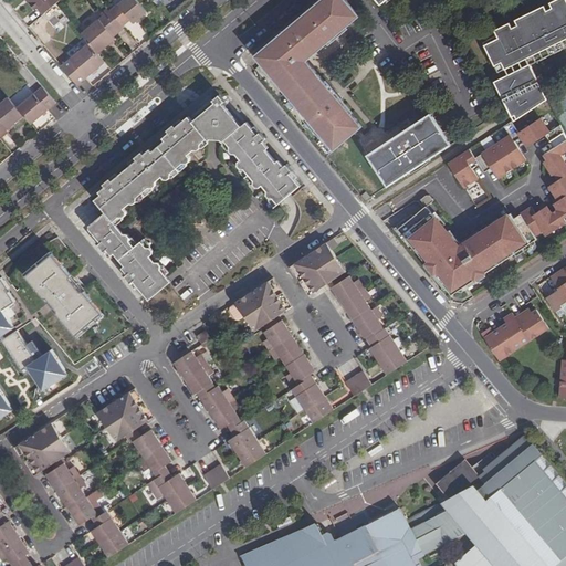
[(27,0),(35,10),(39,8),(43,14),(59,1),(58,0),(27,0)]
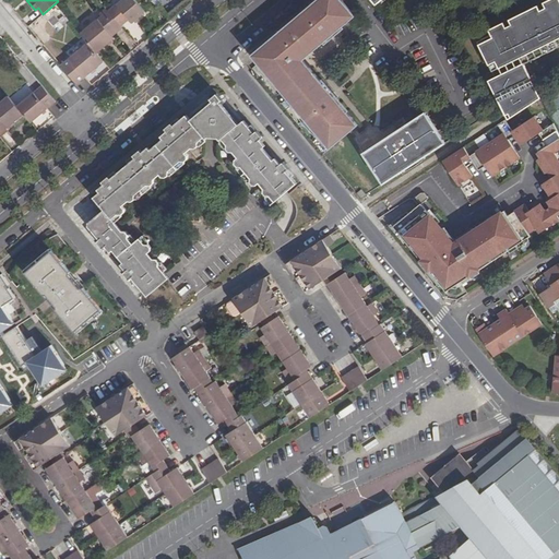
[(134,0),(122,0),(108,12),(120,26),(129,19),(132,23),(145,12),(134,0)]
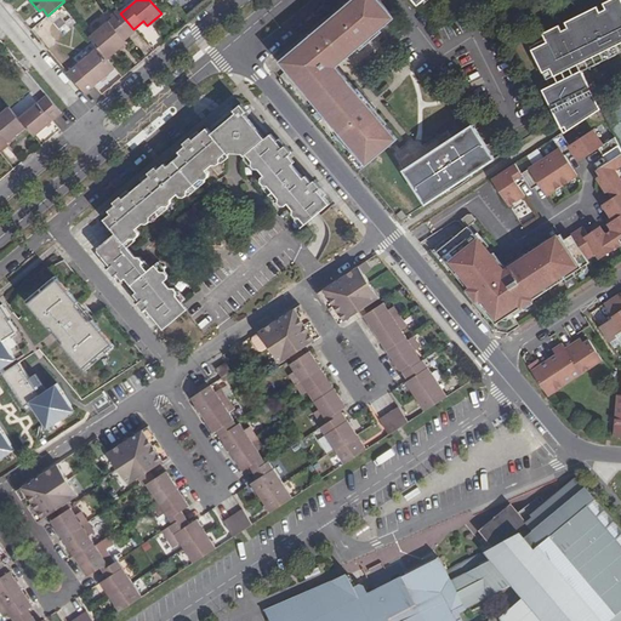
[(379,0),(353,0),(294,50),(296,55),(296,61),(302,62),(302,67),(295,66),(295,72),(291,75),(325,115),(325,117),(354,152),(355,152),(366,165),(398,140),(374,110),(368,115),(363,109),(368,104),(343,75),(340,79),(334,73),(331,73),(332,67),(336,67),(366,41),(360,33),(366,28),(372,35),(394,18),(379,0)]
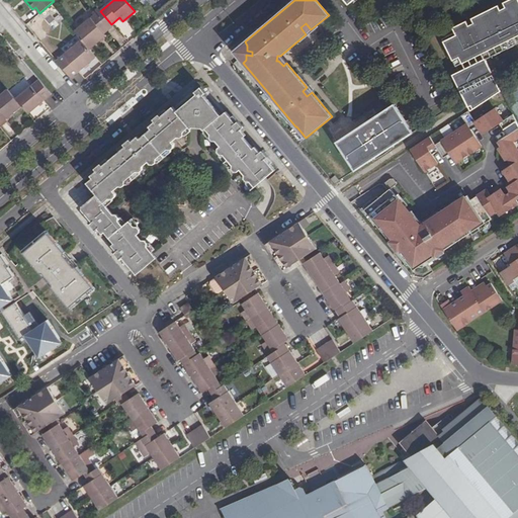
[(449,42),(445,44),(452,60),(459,57),(462,63),(482,54),(479,46),(473,49),(470,44),(476,40),(473,36),(479,33),(488,51),(501,44),(513,37),(505,20),(511,17),(517,30),(517,0),(508,0),(504,3),(506,7),(500,10),(498,5),(493,8),(494,11),(479,18),(477,16),(471,18),(473,23),(468,25),(466,21),(453,27),(456,35),(448,39),(449,42)]
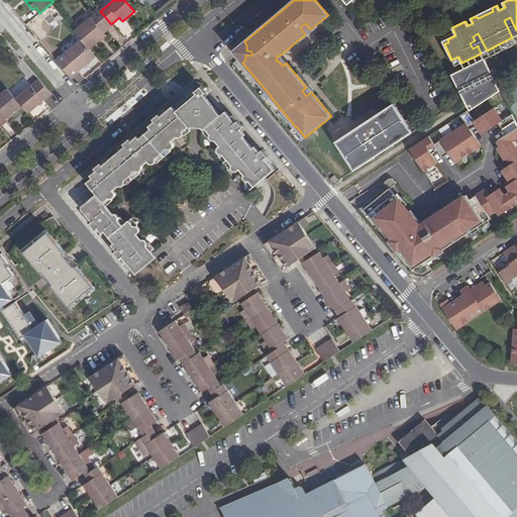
[(94,15),(75,31),(81,39),(89,48),(105,35),(104,33),(112,25),(111,24),(100,11),(98,8),(92,13),(94,15)]
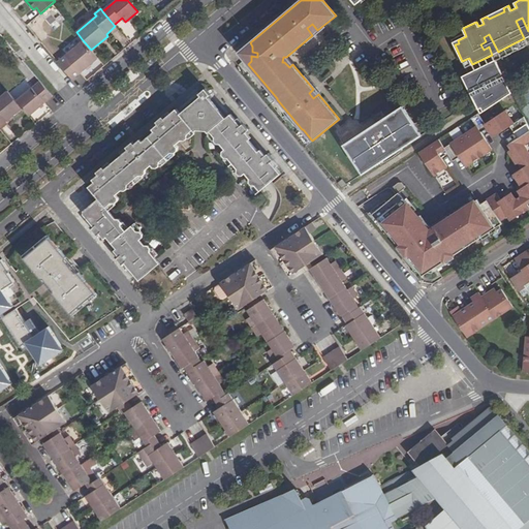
[(528,31),(522,18),(516,21),(524,38),(528,35),(528,31)]
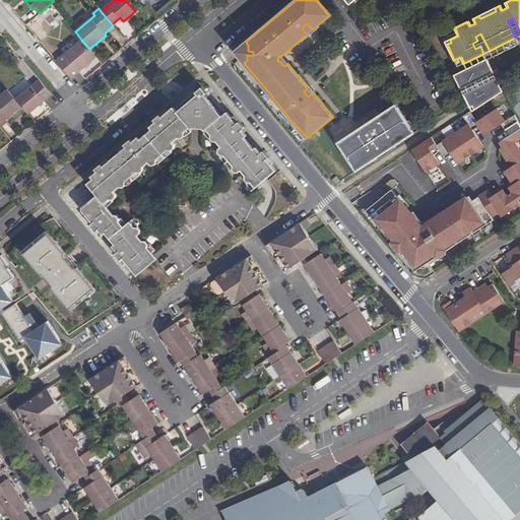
[(307,23),(302,27),(307,35),(312,29),(307,23)]
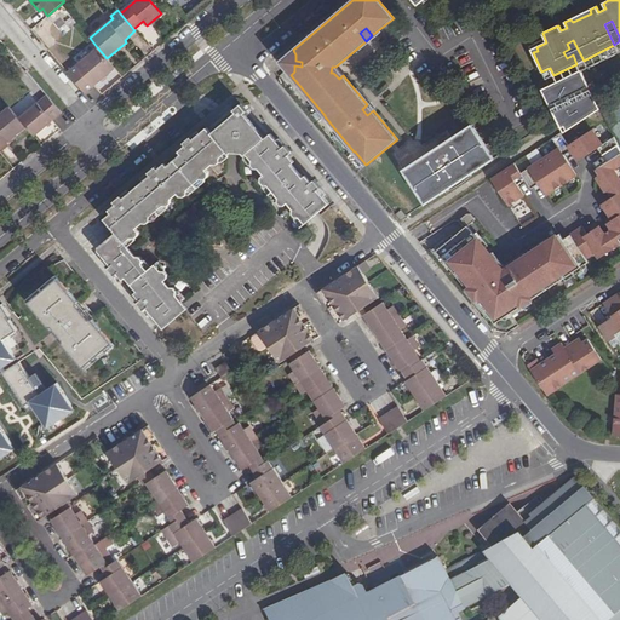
[(573,55),(577,64),(584,61),(573,40),(567,44),(569,49),(573,55)]
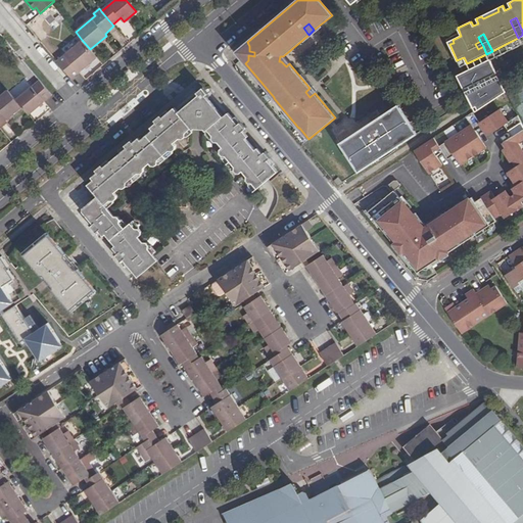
[(518,38),(506,44),(509,51),(522,45),(518,38)]
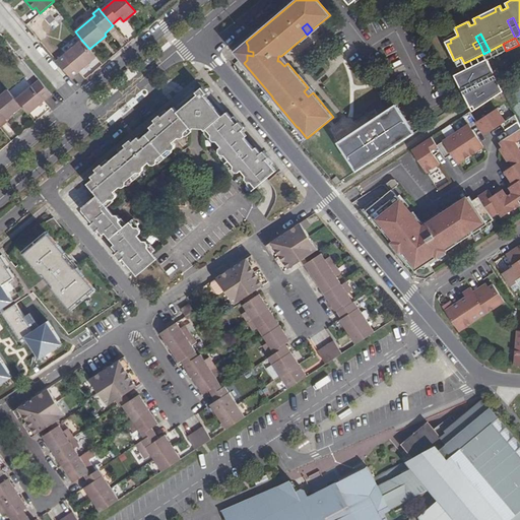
[(81,40),(57,61),(71,78),(78,71),(96,57),(89,49),(81,40)]
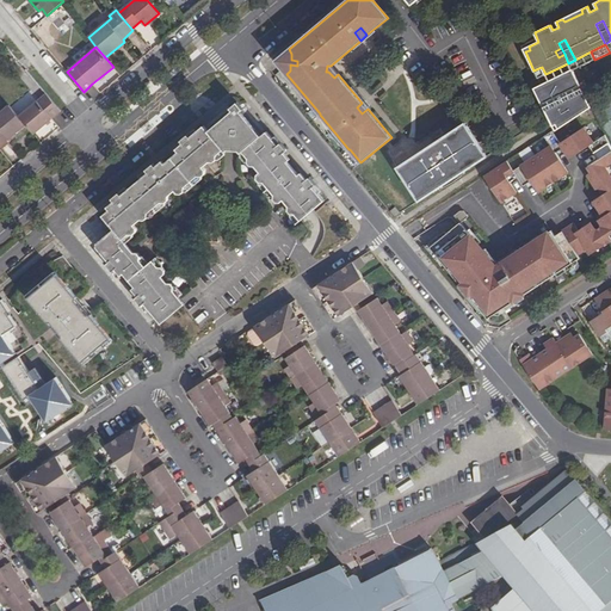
[(289,49),(276,61),(287,74),(290,71),(290,65),(297,66),(297,61),(291,60),(291,54),(289,49)]
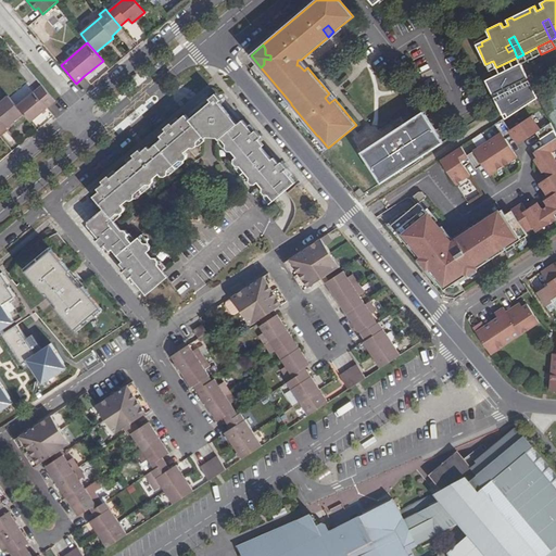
[(538,47),(523,54),(528,61),(541,54),(538,47)]
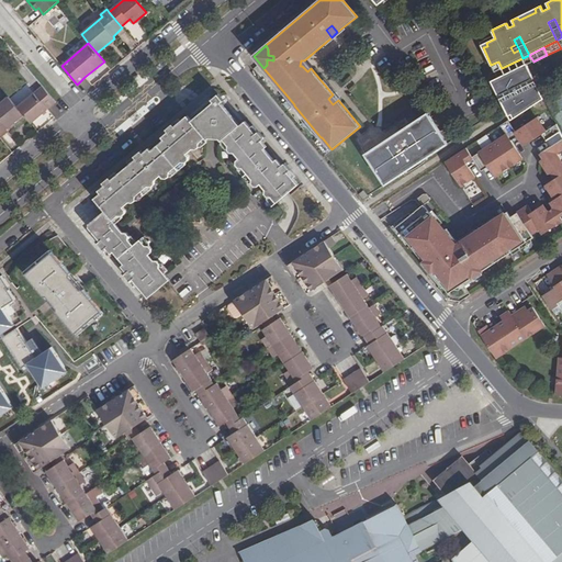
[(304,60),(301,60),(300,66),(302,66),(307,71),(311,68),(304,60)]
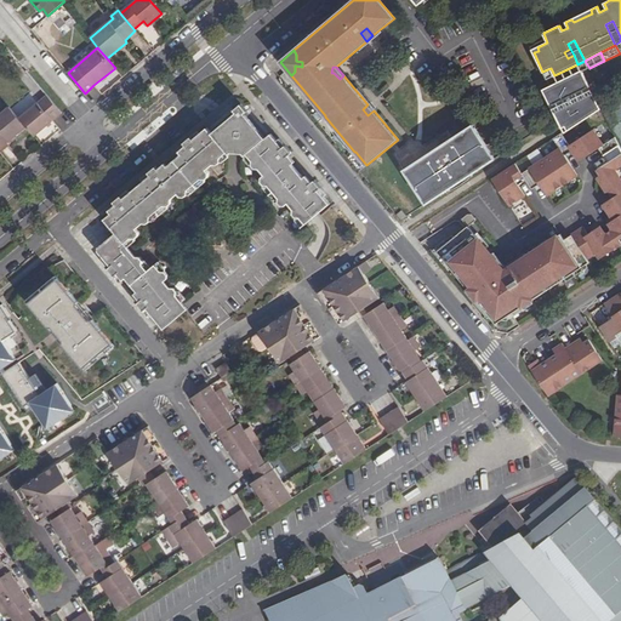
[(581,72),(579,73),(586,87),(588,85),(581,72)]
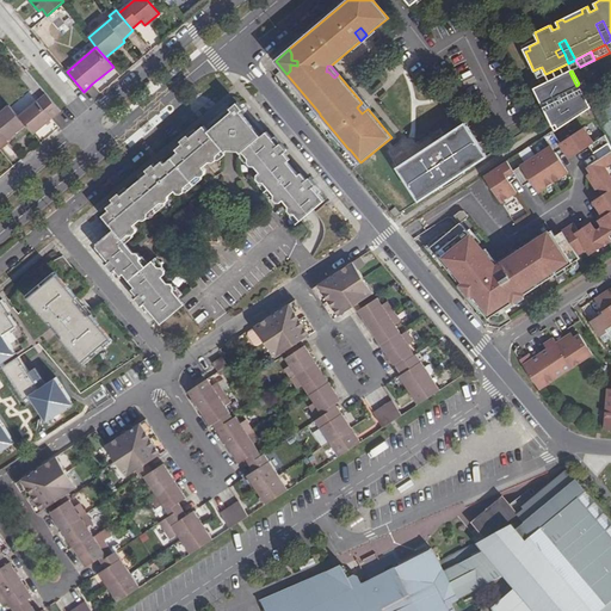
[(569,72),(535,88),(542,104),(547,100),(549,105),(545,107),(547,110),(549,113),(561,107),(559,103),(555,97),(576,86),(569,72)]
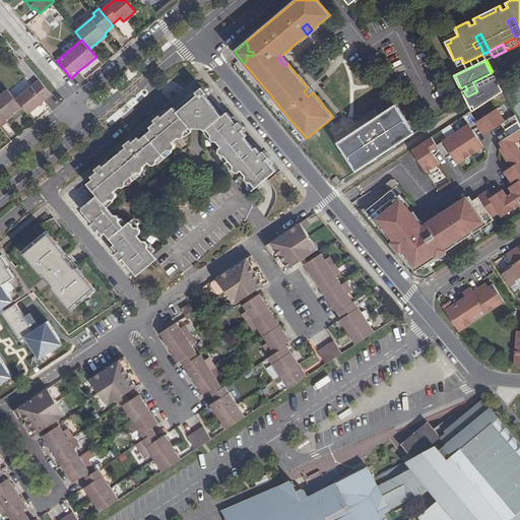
[(477,91),(467,96),(465,93),(464,93),(469,105),(472,111),(503,91),(500,85),(496,78),(475,87),(477,91)]
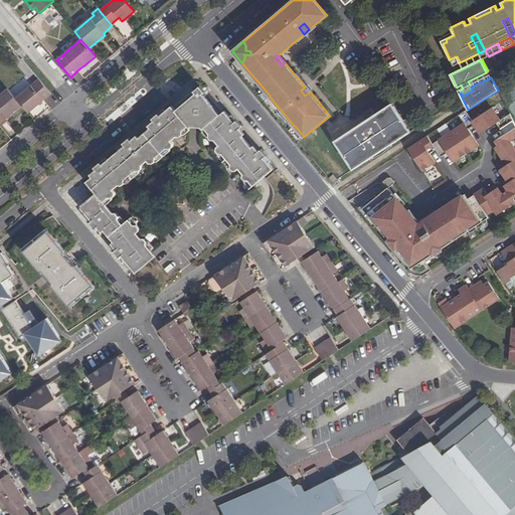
[(39,79),(16,99),(21,106),(28,113),(43,100),(51,94),(48,91),(39,79)]
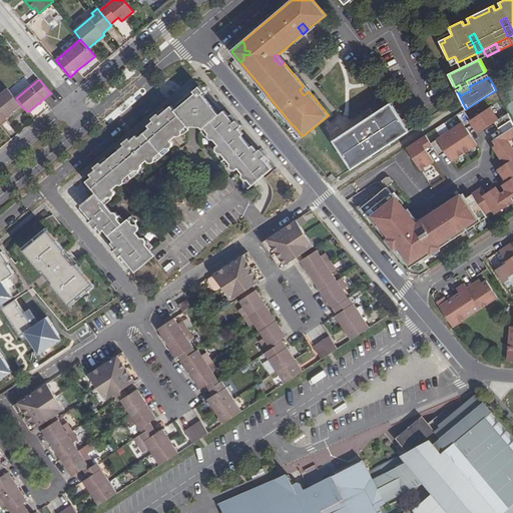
[(199,86),(192,91),(195,94),(192,96),(195,111),(197,111),(203,96),(201,94),(204,92),(199,86)]
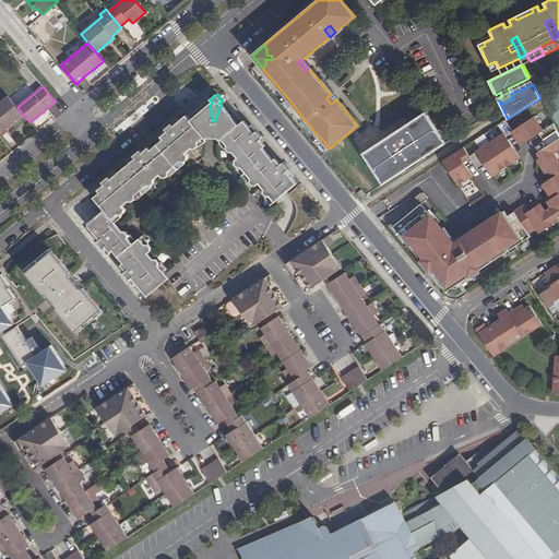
[(331,94),(326,98),(331,104),(336,99),(331,94)]
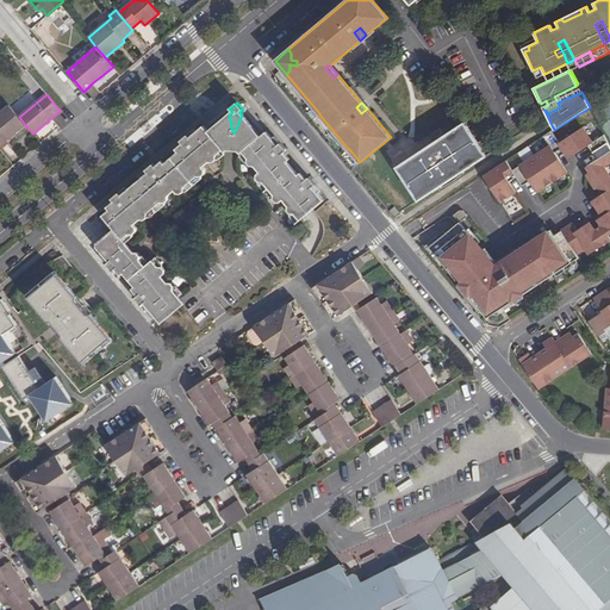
[(8,105),(0,112),(0,145),(25,125),(19,117),(8,105)]
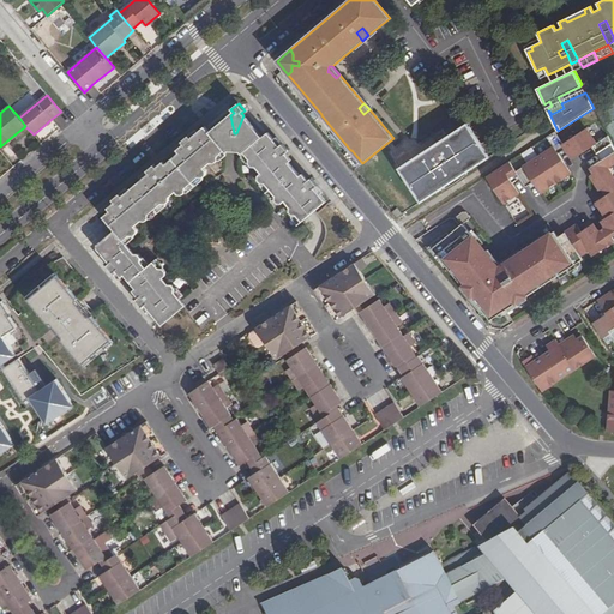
[(230,115),(210,132),(226,150),(227,152),(229,151),(240,152),(241,154),(244,152),(263,137),(244,115),(236,133),(234,133),(230,115)]
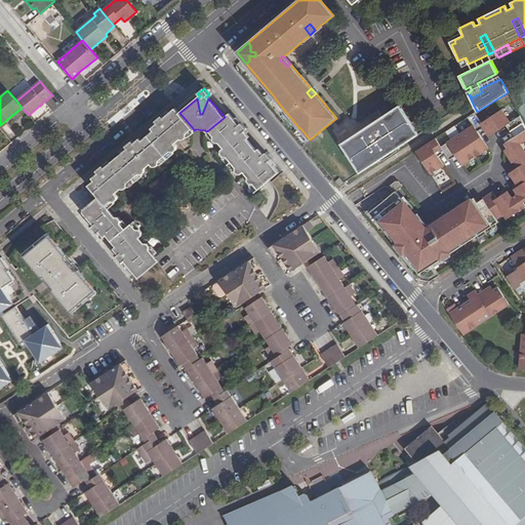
[(367,127),(341,145),(360,172),(418,134),(400,106),(373,123),(376,128),(370,132),(367,127)]
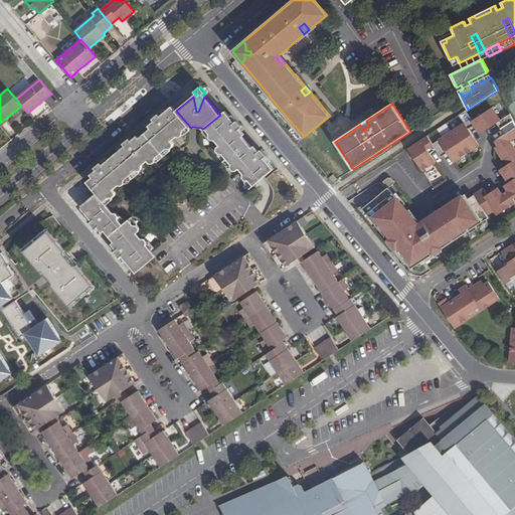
[(93,177),(87,182),(96,193),(90,198),(93,201),(96,204),(101,204),(102,203),(103,202),(109,197),(113,198),(115,196),(115,192),(114,189),(119,185),(122,185),(125,183),(125,180),(136,171),(140,171),(142,169),(143,165),(148,161),(149,163),(153,164),(156,161),(156,158),(167,149),(170,149),(173,147),(173,143),(171,141),(177,137),(180,137),(183,135),(183,131),(189,126),(176,111),(172,106),(160,116),(158,114),(152,119),(156,123),(158,126),(153,131),(151,128),(138,138),(141,141),(136,146),(133,143),(129,138),(123,143),(125,146),(102,165),(100,162),(94,167),(98,172),(100,175),(95,179),(93,177)]
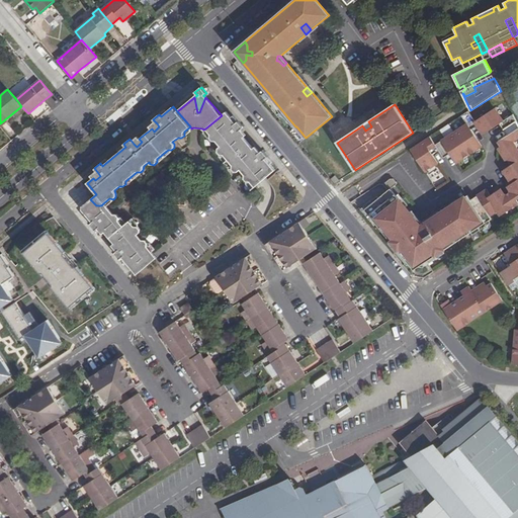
[(426,261),(492,219),(490,217),(497,211),(501,216),(517,203),(517,201),(517,200),(517,198),(517,148),(514,142),(517,139),(517,124),(513,115),(504,120),(495,107),(475,121),(469,112),(470,112),(469,110),(463,114),(468,122),(437,144),(431,136),(412,148),(426,170),(439,162),(435,155),(441,151),(446,159),(452,155),(457,162),(483,145),(472,130),(479,125),(484,134),(499,124),(507,138),(498,144),(501,149),(499,150),(506,161),(508,161),(512,166),(503,173),(511,185),(508,187),(511,191),(504,195),(500,189),(492,194),(488,188),(470,200),(467,195),(420,227),(391,190),(397,185),(392,179),(389,179),(378,186),(384,193),(364,210),(407,262),(412,260),(412,253),(417,253),(417,260),(421,260),(424,258),(426,261)]
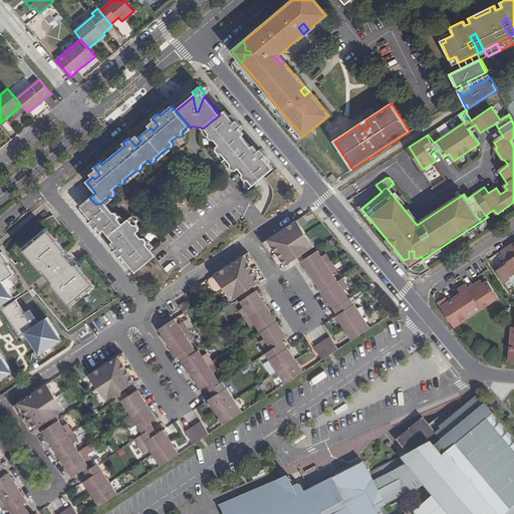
[(220,114),(204,127),(209,134),(209,137),(211,140),(214,140),(219,146),(216,147),(216,151),(218,153),(222,154),(231,164),(231,168),(233,170),(236,171),(239,169),(243,174),(243,178),(245,180),(248,180),(253,186),(273,169),(263,157),(266,156),(261,150),(256,153),(253,156),(249,150),(251,148),(242,136),(239,138),(234,133),(237,131),(241,126),(236,120),(234,122),(224,110),(220,114)]
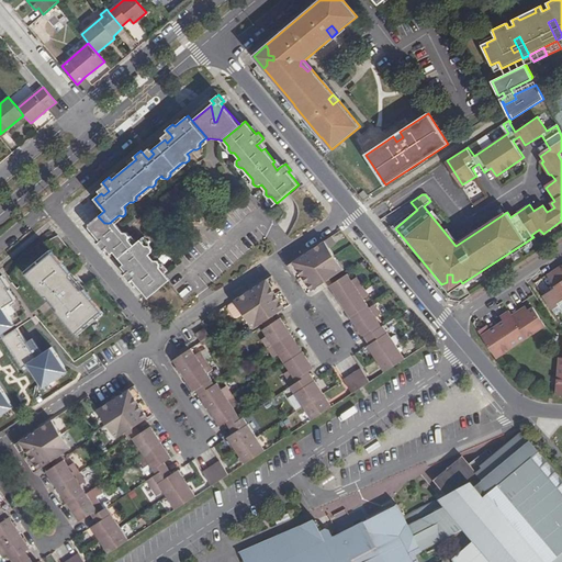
[(400,132),(393,136),(396,142),(403,137),(400,132)]
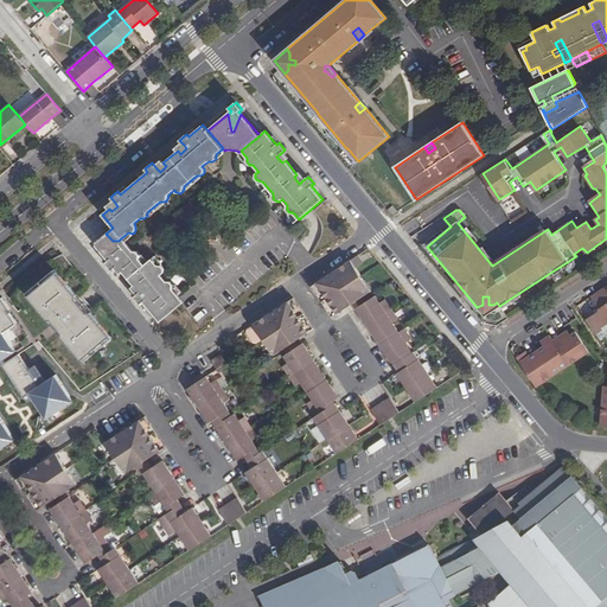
[(103,236),(96,242),(96,247),(108,261),(115,255),(121,261),(126,256),(127,250),(132,251),(123,241),(121,238),(120,240),(119,241),(113,241),(109,237),(106,234),(103,236)]
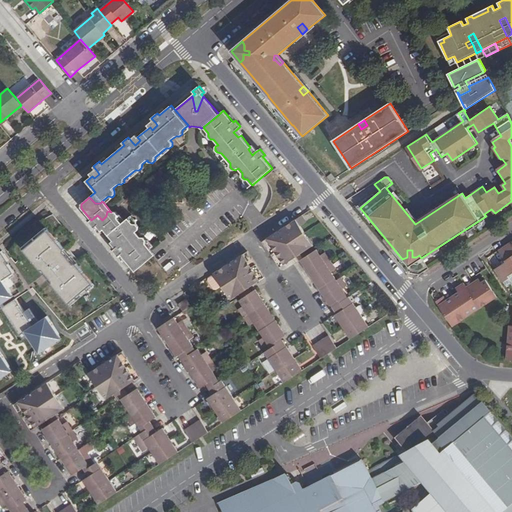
[(91,220),(89,222),(94,228),(96,226),(101,232),(103,230),(113,241),(116,239),(120,244),(117,247),(113,250),(118,257),(120,255),(130,266),(150,249),(145,243),(146,240),(143,237),(140,237),(136,232),(138,230),(138,226),(136,224),(132,223),(128,218),(122,224),(117,218),(118,215),(116,212),(111,212),(107,211),(106,216),(102,220),(97,215),(91,220)]
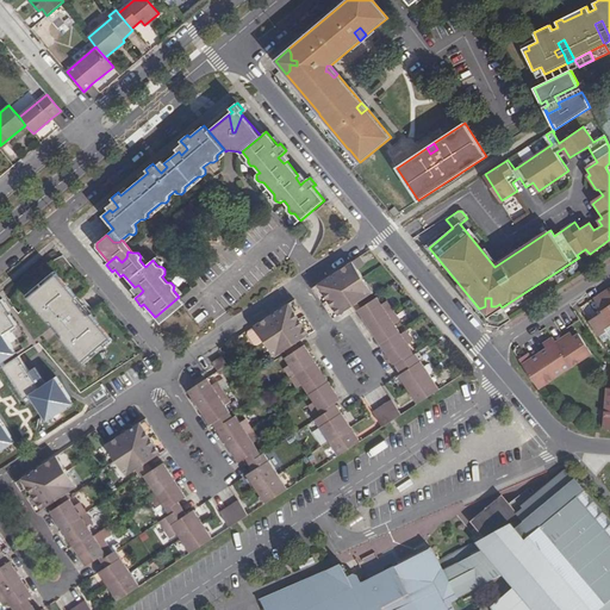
[(63,255),(51,261),(64,277),(74,268),(63,255)]
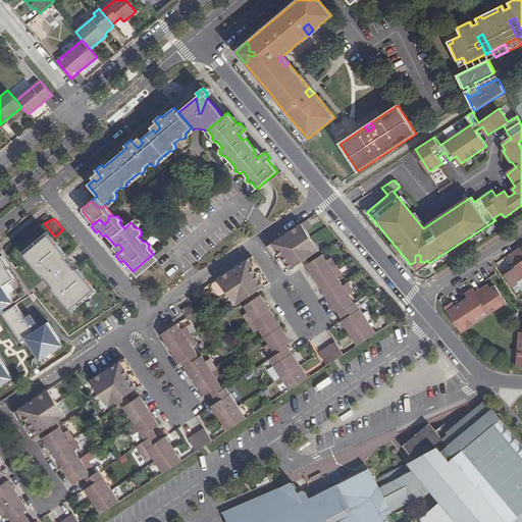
[(306,230),(313,227),(308,219),(272,243),(290,270),(302,262),(310,256),(319,251),(306,230)]
